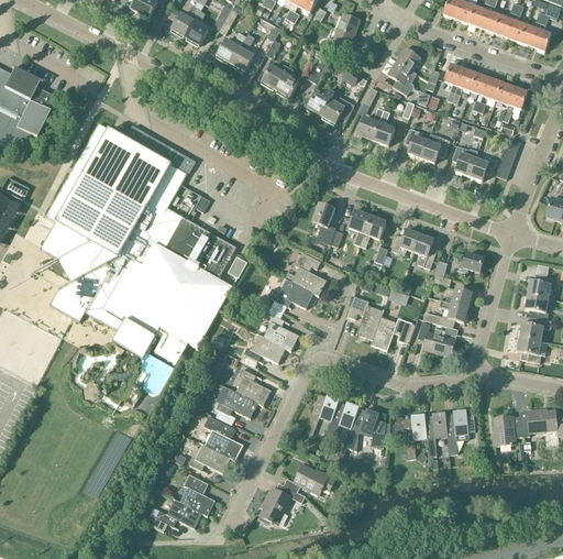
[(134,0),(131,8),(148,18),(157,0),(134,0)]
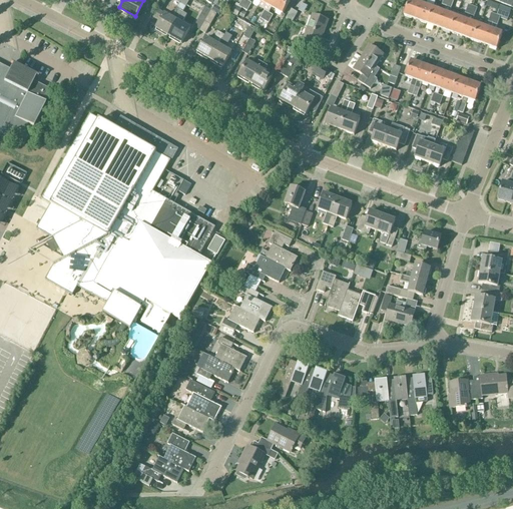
[(182,9),(187,0),(179,0),(171,14),(165,10),(164,11),(159,8),(155,15),(160,18),(156,26),(168,33),(182,9)]
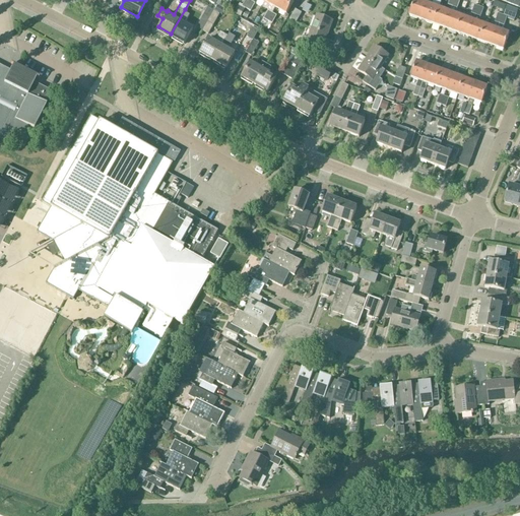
[(249,0),(246,5),(251,8),(255,0),(249,0)]
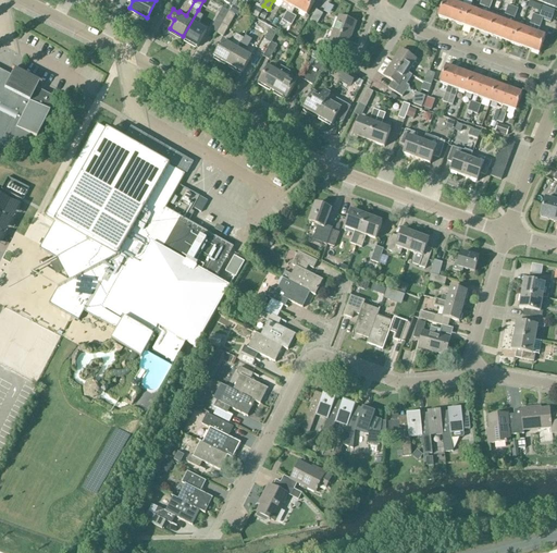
[(298,0),(295,5),(307,12),(313,0),(298,0)]
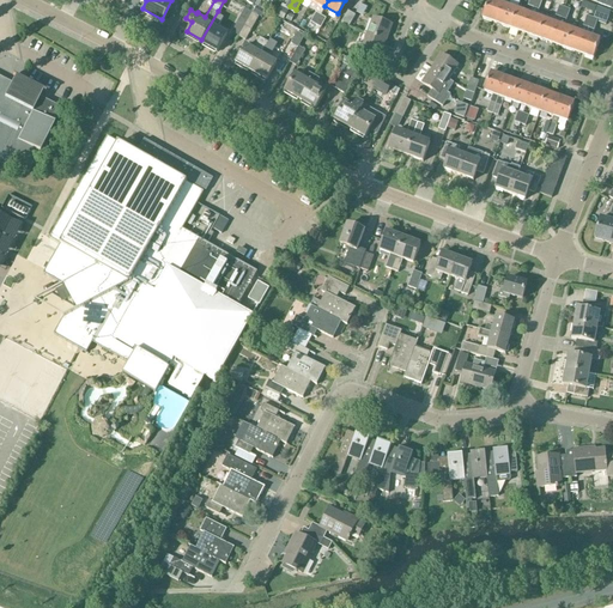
[(483,14),(496,19),(503,1),(501,0),(487,0),(483,14)]
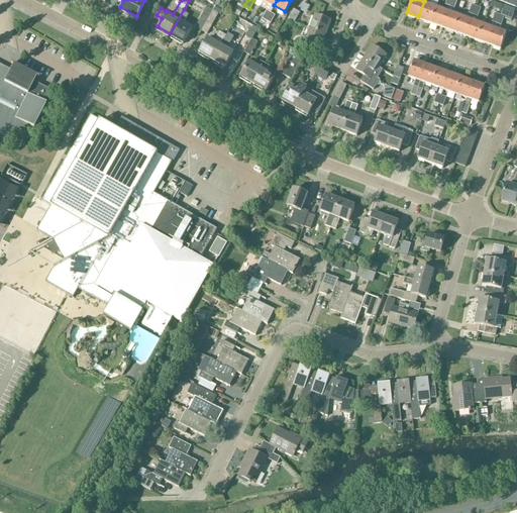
[(442,25),(453,29),(459,13),(452,11),(456,0),(450,0),(449,3),(447,9),(442,25)]
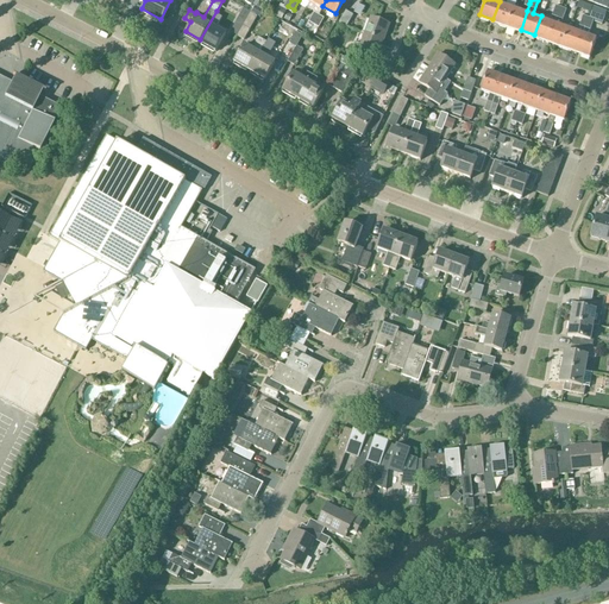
[(493,19),(507,25),(514,6),(500,1),(493,19)]
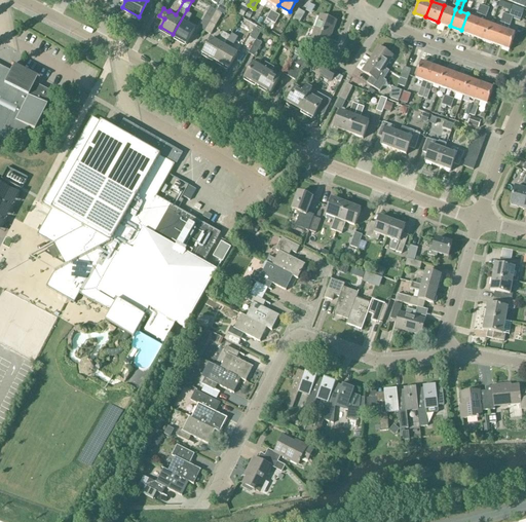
[(474,34),(485,38),(491,23),(484,20),(489,5),(485,3),(482,11),(480,17),(474,34)]
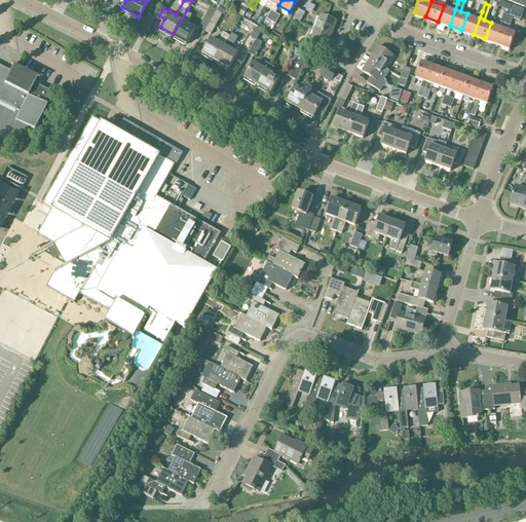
[(210,19),(216,7),(211,4),(204,15),(210,19)]
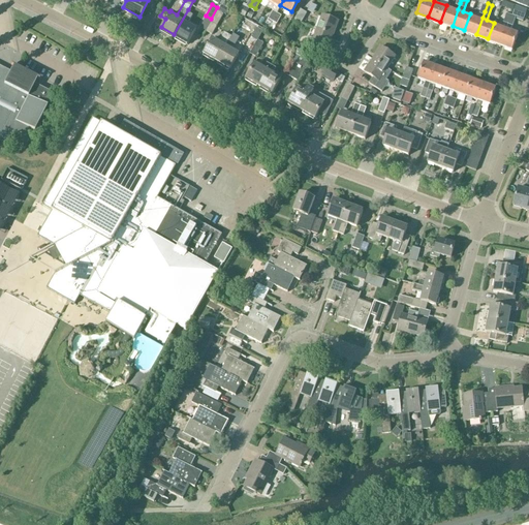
[(526,8),(515,4),(512,11),(523,16),(526,8)]
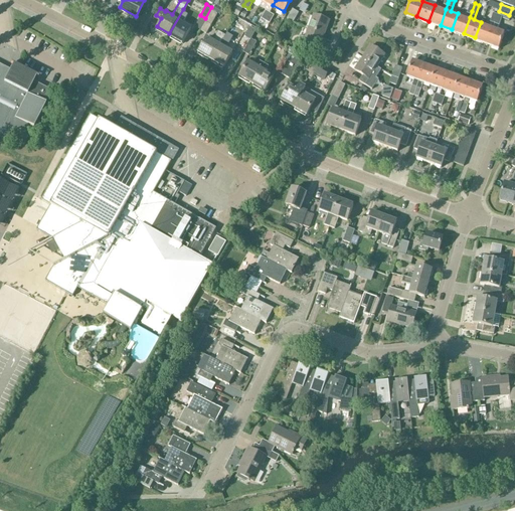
[(441,25),(446,9),(435,5),(428,21),(441,25)]
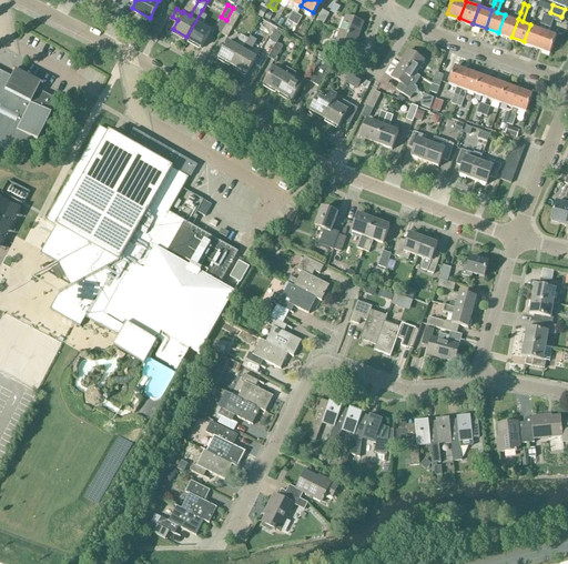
[(323,7),(316,18),(323,21),(330,11),(323,7)]
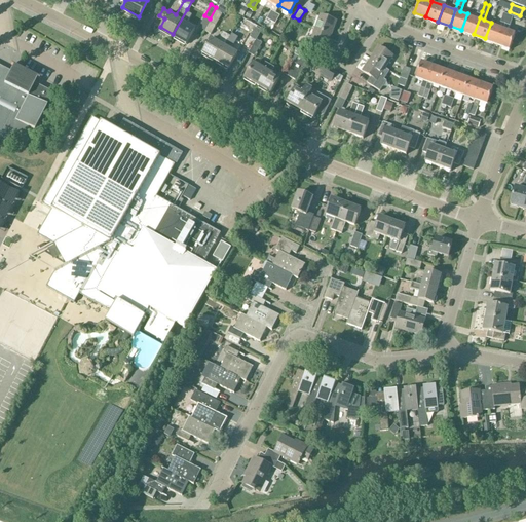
[(222,11),(216,7),(210,19),(204,29),(211,32),(222,11)]
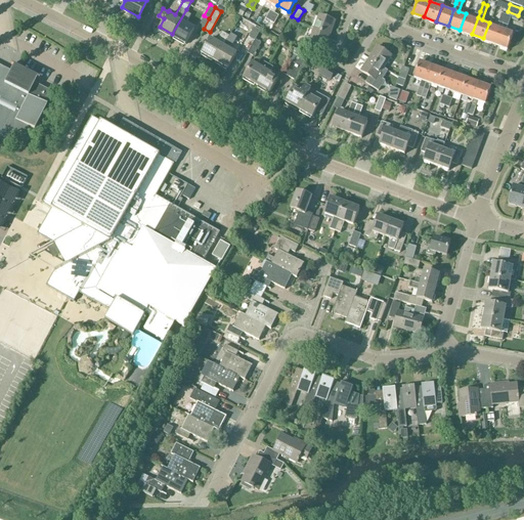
[(269,18),(274,10),(270,7),(265,15),(269,18)]
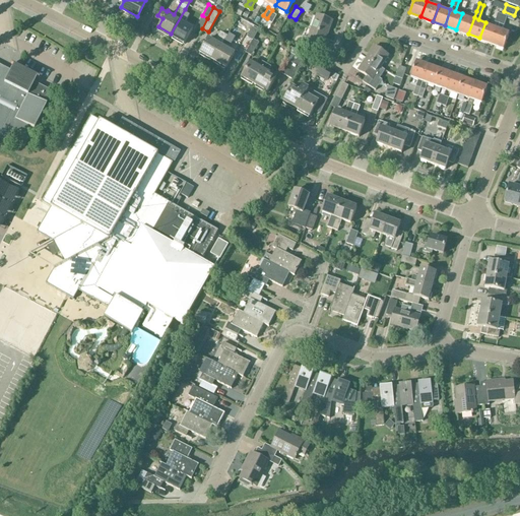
[(190,12),(185,9),(171,34),(184,41),(193,25),(185,20),(190,12)]
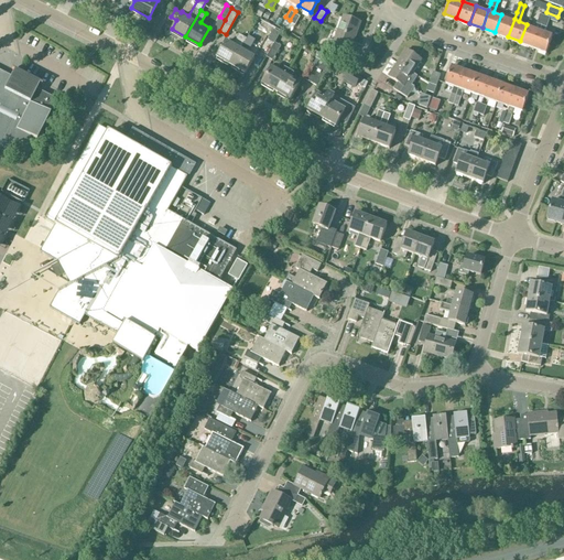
[(295,11),(290,20),(286,27),(291,30),(300,13),(295,11)]
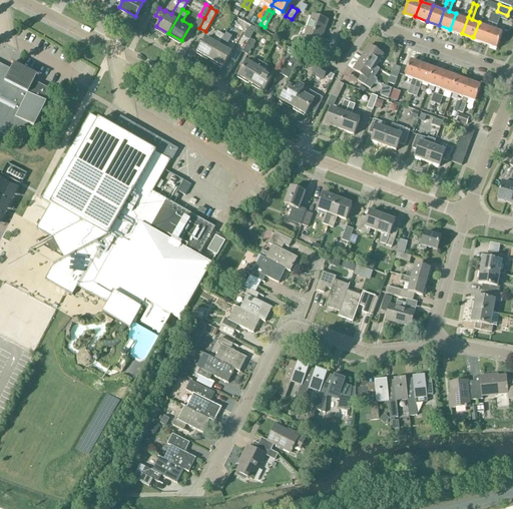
[(485,42),(491,26),(496,11),(491,10),(486,24),(479,22),(473,37),(485,42)]
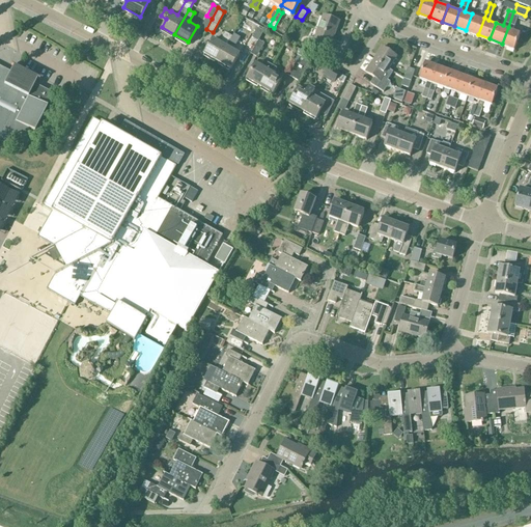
[(317,26),(334,32),(339,18),(323,11),(317,26)]
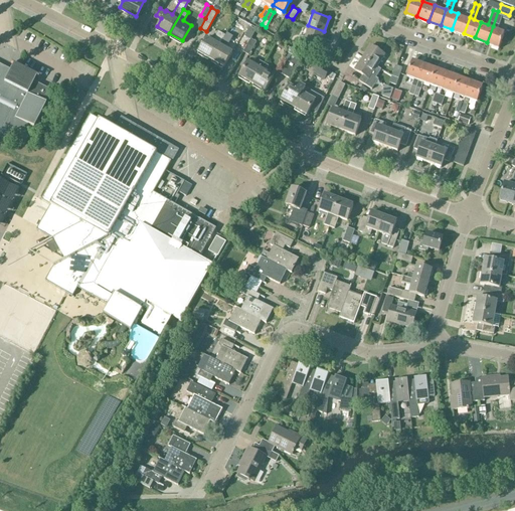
[(498,11),(493,26),(487,42),(499,46),(504,30),(497,27),(502,13),(498,11)]
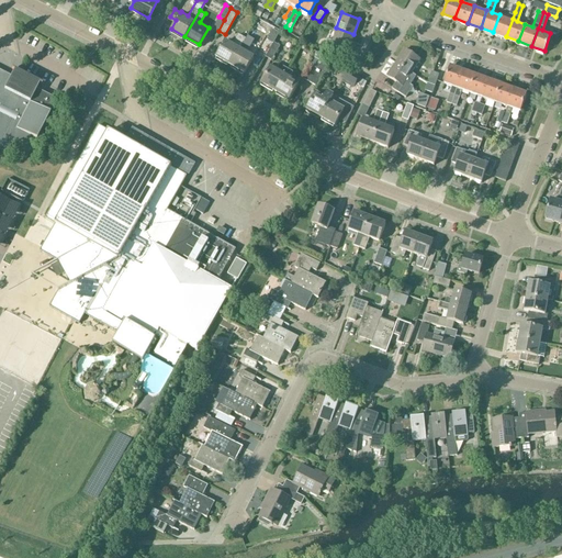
[(493,32),(506,36),(513,19),(499,14),(493,32)]
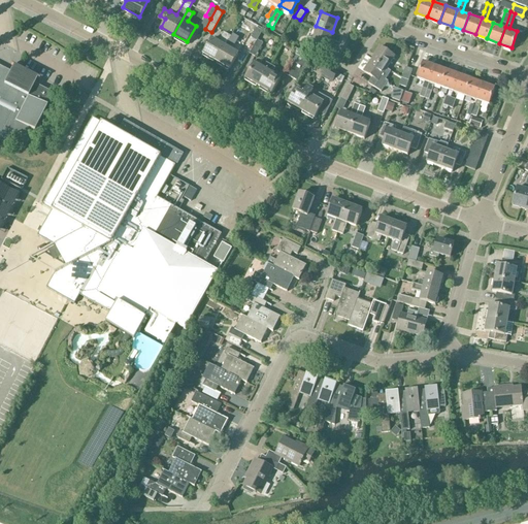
[(251,34),(257,37),(262,28),(256,25),(251,34)]
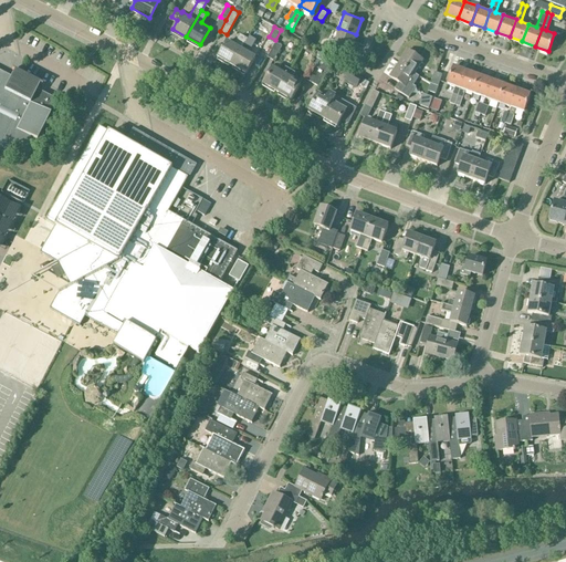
[(356,34),(338,28),(335,38),(329,35),(325,48),(338,53),(341,45),(350,49),(356,34)]
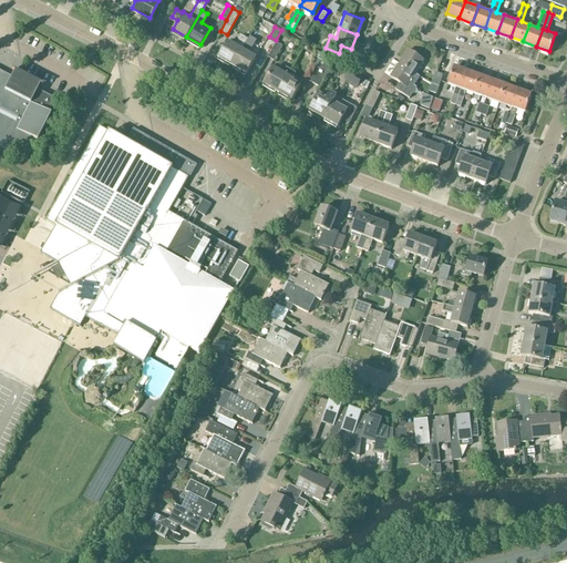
[(218,54),(232,63),(248,36),(240,32),(235,42),(228,38),(218,54)]
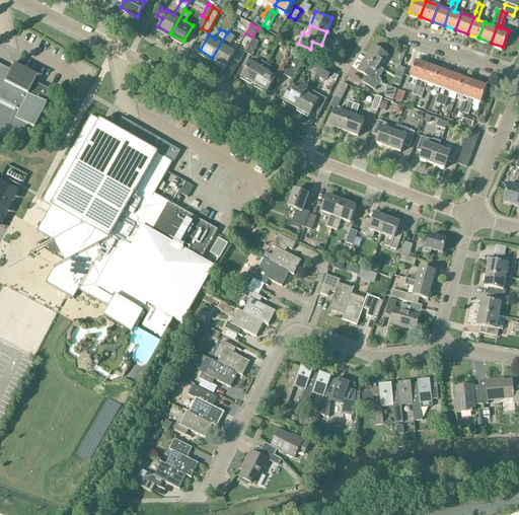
[(228,31),(227,32),(212,58),(225,65),(234,50),(228,46),(234,35),(228,31)]
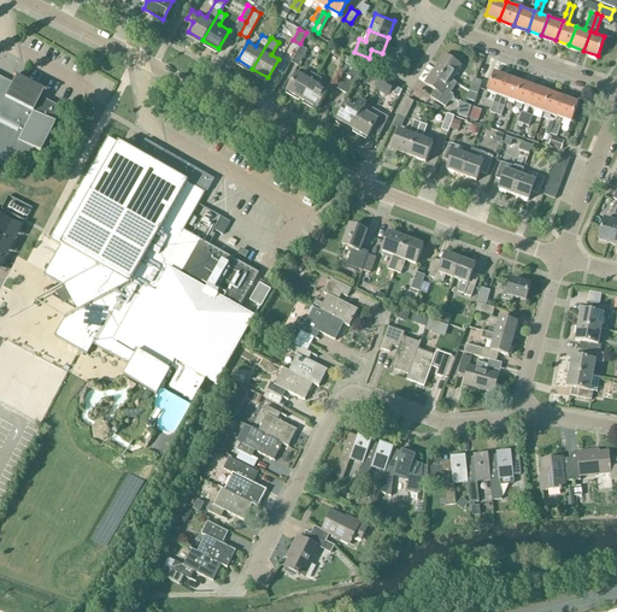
[(300,43),(292,59),(298,63),(307,47),(300,43)]
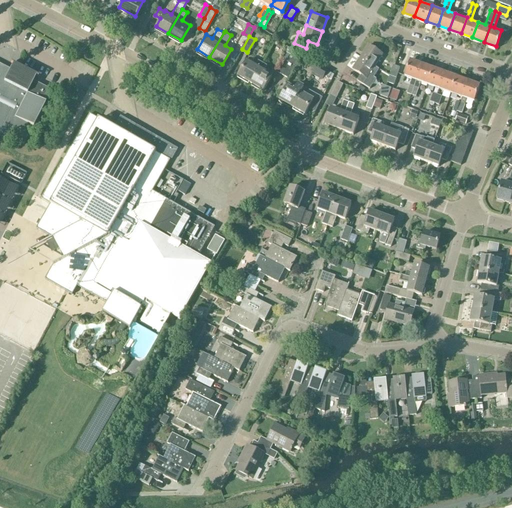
[(360,54),(375,63),(382,51),(368,42),(360,54)]
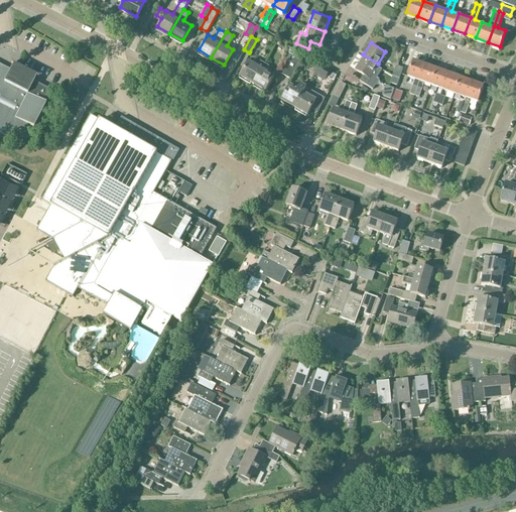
[(279,70),(285,74),(297,51),(291,48),(279,70)]
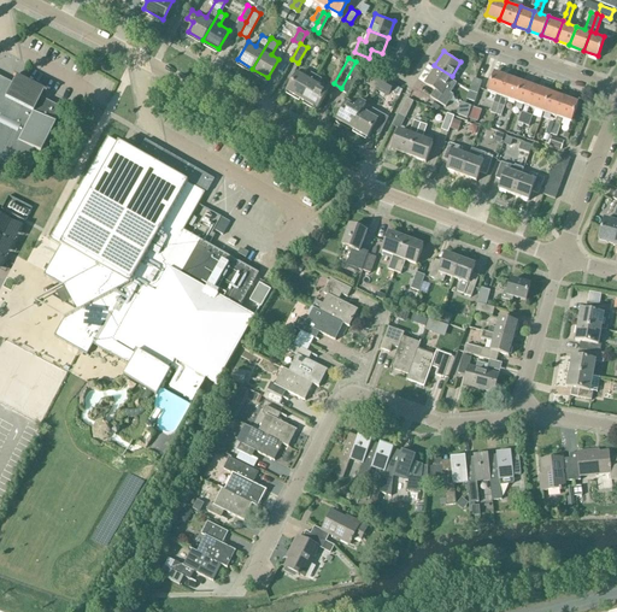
[(363,66),(356,62),(341,88),(348,92),(363,66)]
